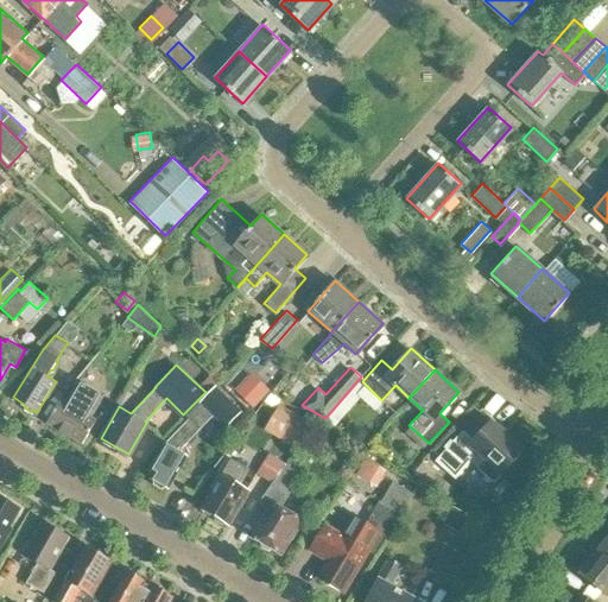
[(240,386),(254,399),(267,385),(253,372),(240,386)]
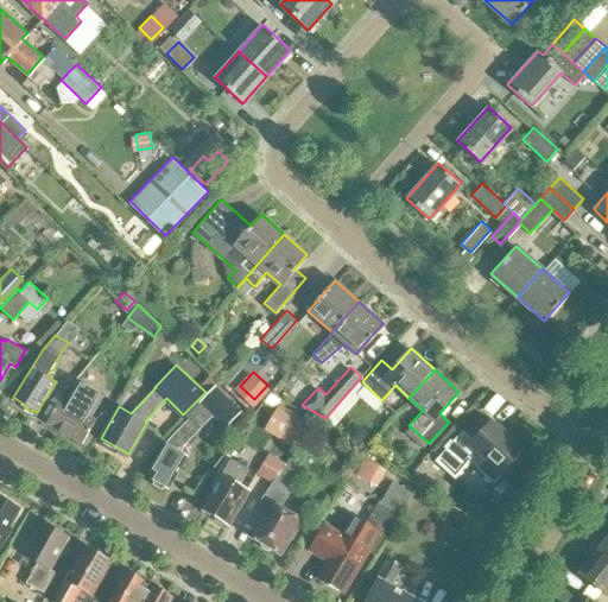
[(96,418),(90,416),(102,394),(77,380),(65,400),(61,398),(46,420),(82,442),(96,418)]
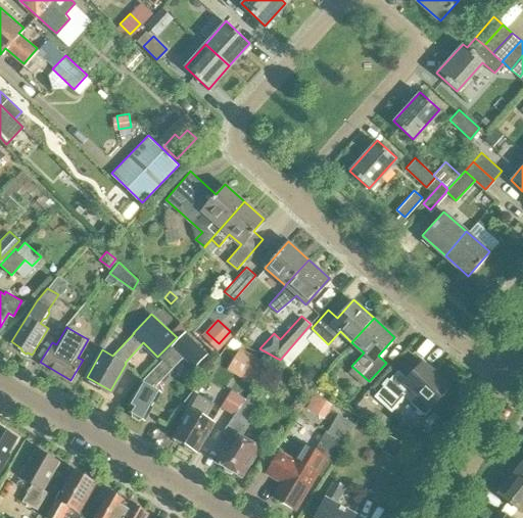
[(199,338),(187,327),(175,340),(187,351),(199,338)]
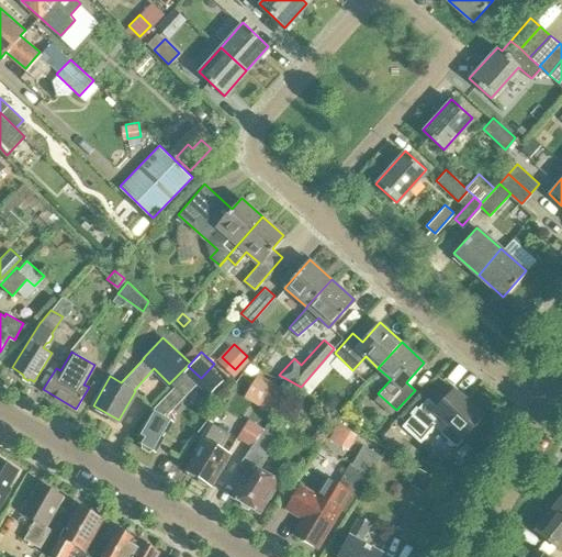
[(187,366),(170,382),(175,386),(152,409),(137,434),(142,436),(139,441),(143,443),(142,446),(149,450),(153,448),(156,450),(172,421),(163,415),(166,412),(167,413),(201,378),(188,366),(187,366)]
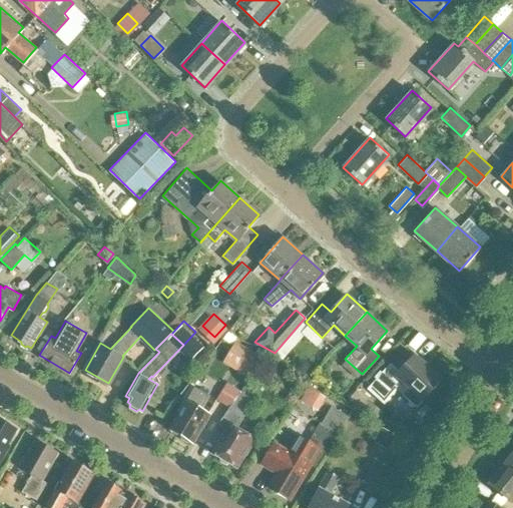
[(236,340),(226,358),(250,372),(261,355),(236,340)]
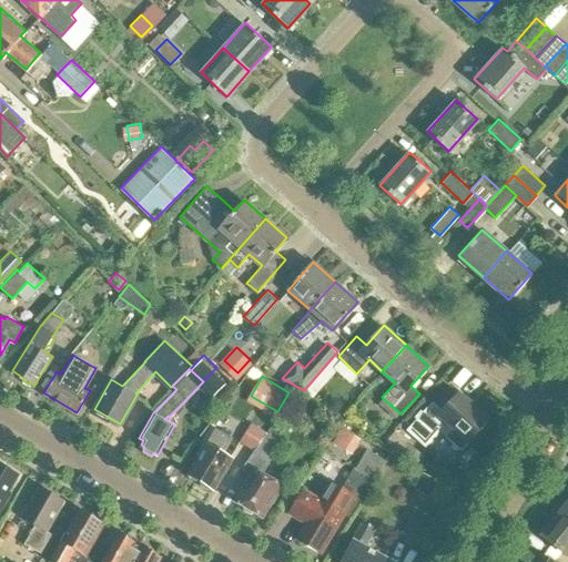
[(406,429),(425,446),(439,429),(462,448),(488,418),(458,391),(442,409),(432,400),(406,429)]
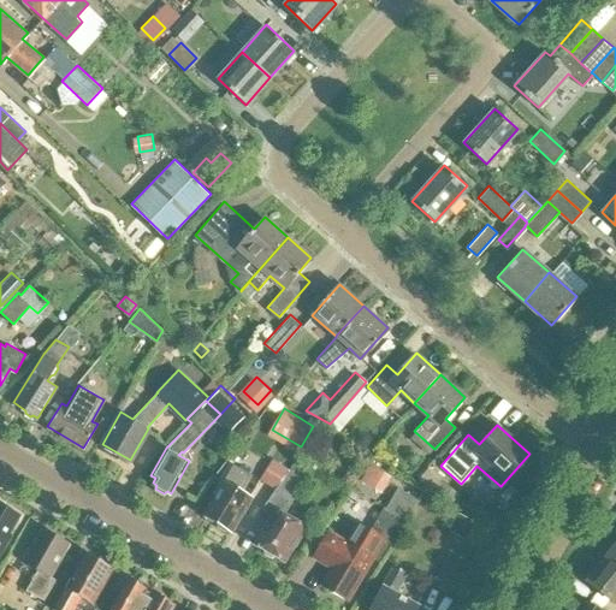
[(249,498),(252,495),(241,489),(249,473),(234,463),(225,479),(223,478),(214,491),(218,493),(206,514),(217,520),(218,525),(225,528),(229,527),(231,528),(242,510),(244,511),(252,499),(249,498)]
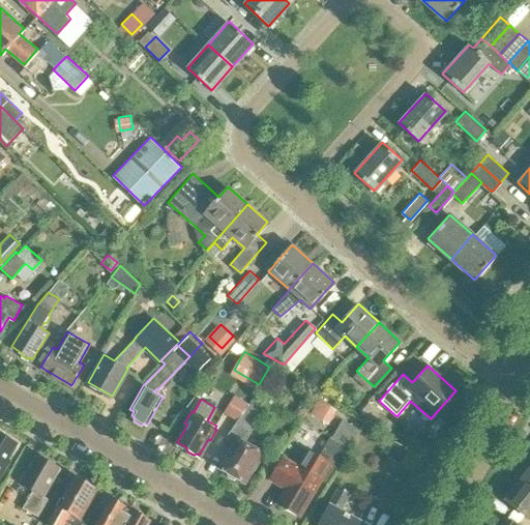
[(311,412),(328,423),(336,408),(319,399),(311,412)]
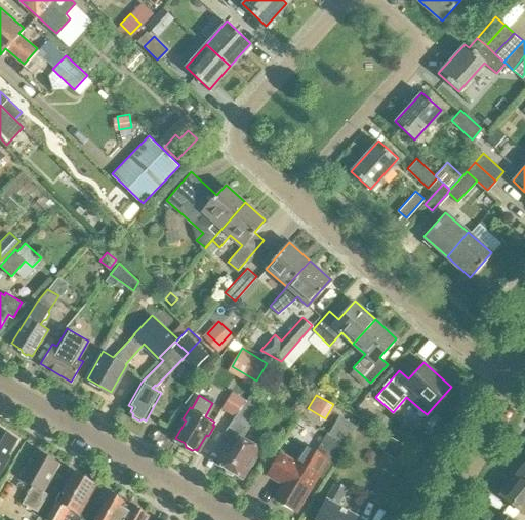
[(365,397),(359,404),(370,414),(376,407),(365,397)]
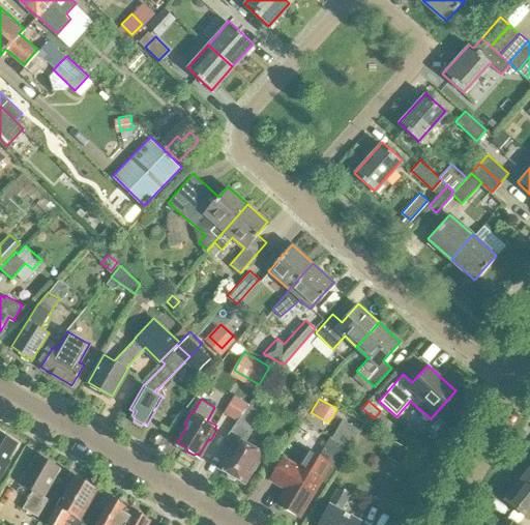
[(248,403),(238,418),(239,418),(249,425),(259,409),(248,403)]
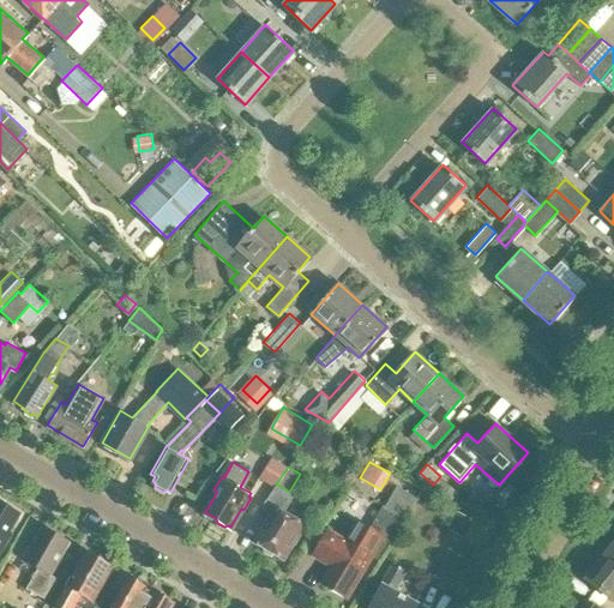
[(289,492),(277,485),(276,485),(260,507),(270,513),(254,541),(263,546),(264,551),(271,554),(275,553),(283,558),(293,541),(295,542),(306,523),(283,510),(293,493),(289,492)]
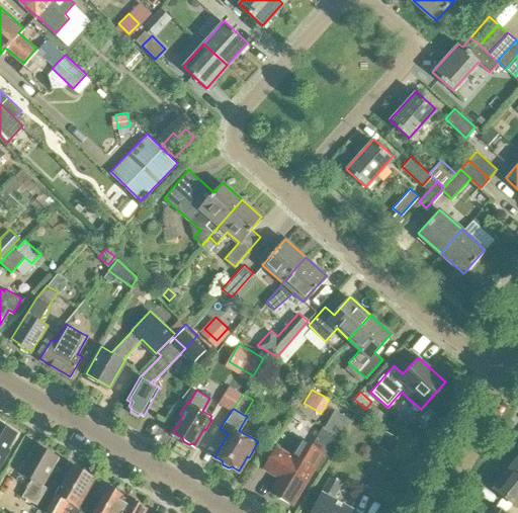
[(16,432),(13,430),(13,427),(9,425),(7,426),(0,422),(0,463),(9,448),(7,447),(16,432)]
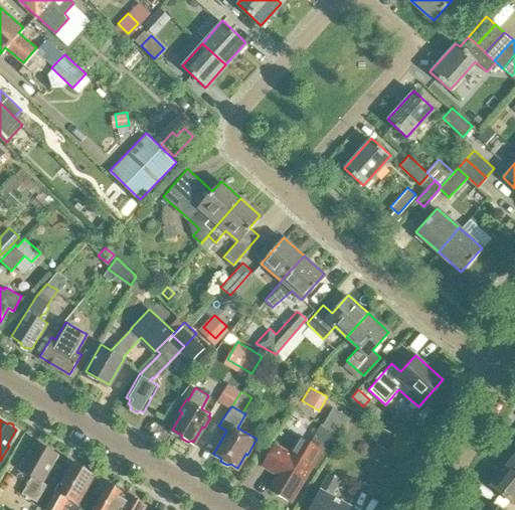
[(270,487),(292,501),(313,465),(318,467),(326,452),(330,454),(341,435),(323,423),(312,442),(301,436),(291,452),(277,443),(264,464),(279,473),(270,487)]
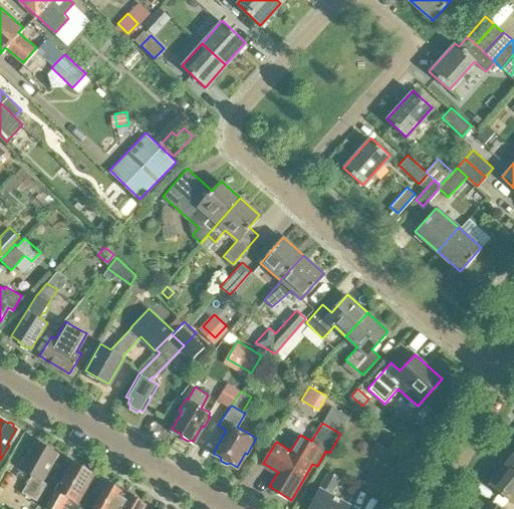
[(368,436),(390,447),(397,434),(375,423),(368,436)]
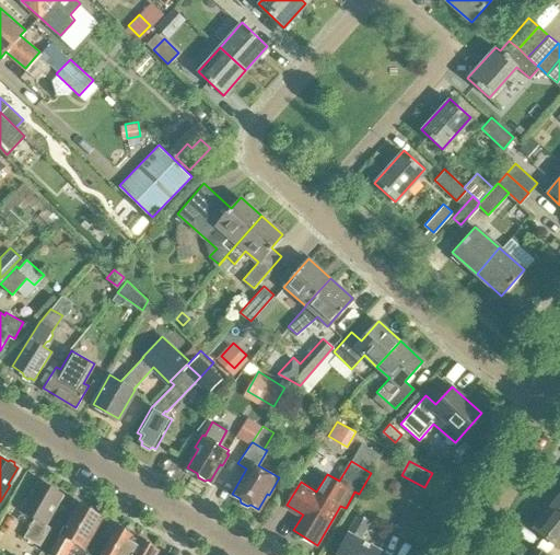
[(459,486),(466,475),(452,466),(445,476),(459,486)]
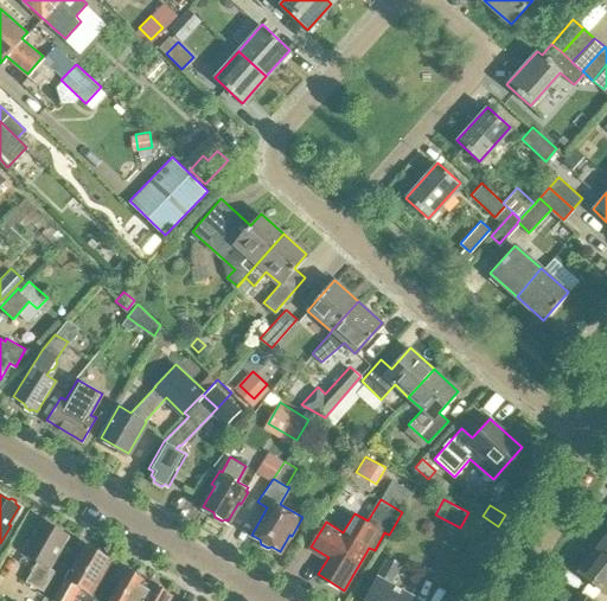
[(23,545),(25,548),(24,551),(38,560),(26,580),(43,590),(55,569),(49,566),(68,535),(52,525),(53,523),(46,519),(45,522),(42,519),(31,538),(27,538),(23,545)]
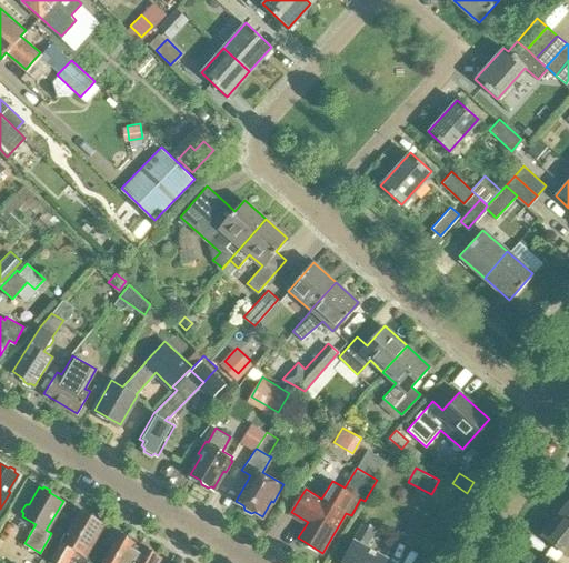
[(568,499),(558,513),(568,521),(568,499)]
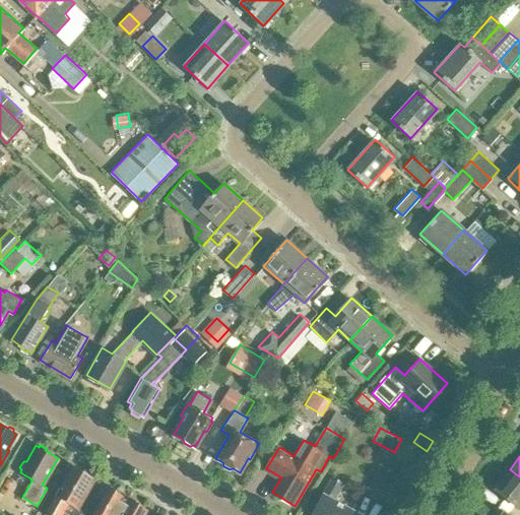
[(366,491),(380,499),(396,471),(382,462),(366,491)]
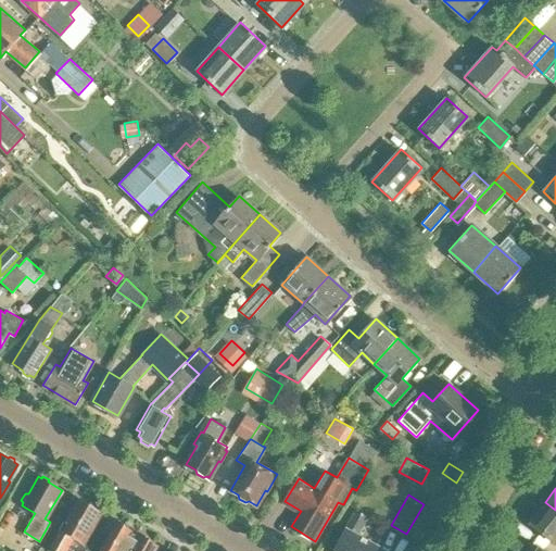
[(84,542),(100,513),(97,511),(96,506),(89,503),(87,504),(77,499),(48,550),(50,550),(85,550),(89,545),(84,542)]
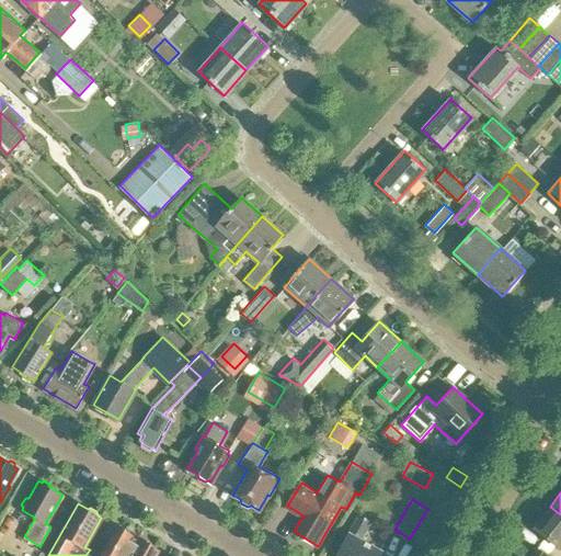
[(560,514),(550,507),(534,528),(560,548),(560,547),(560,514)]
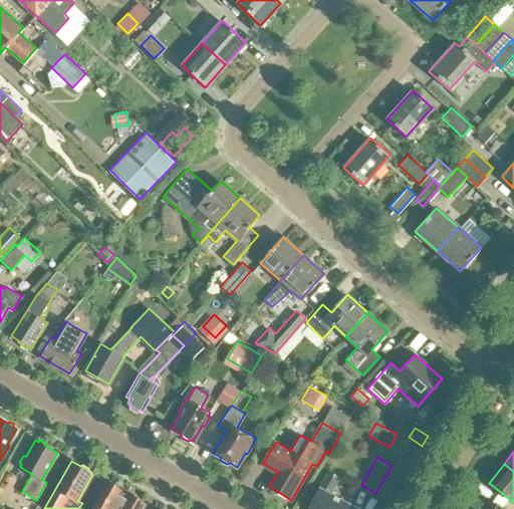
[(308,508),(309,508),(346,508),(349,504),(330,494),(340,476),(329,470),(318,488),(319,489),(308,508)]
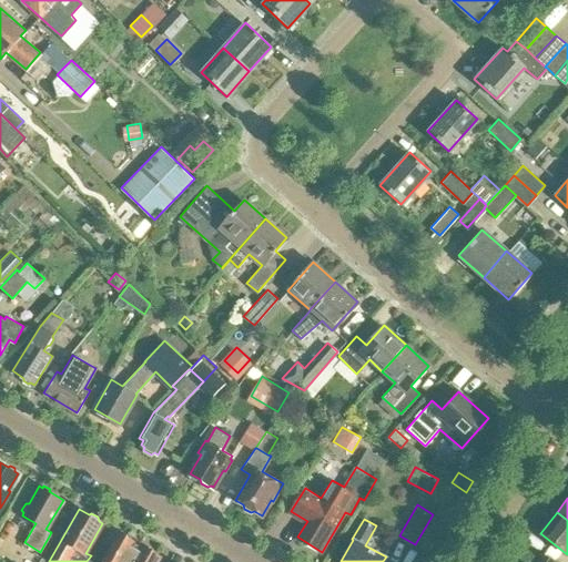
[(129,561),(138,548),(133,544),(135,541),(132,539),(131,535),(125,532),(122,533),(119,532),(100,561),(129,561)]
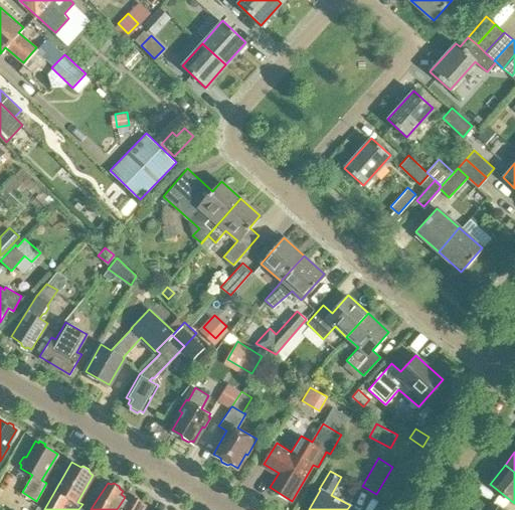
[(10,505),(19,509),(30,509),(35,502),(17,493),(10,505)]
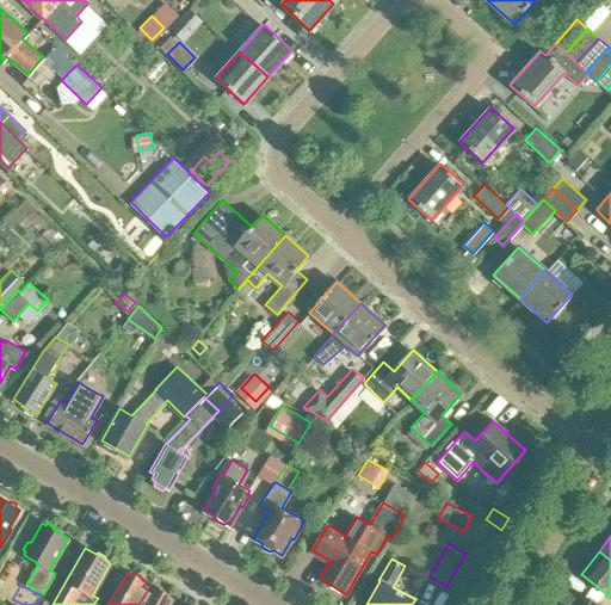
[(148,590),(139,604),(168,604),(173,599),(170,598),(168,594),(161,590),(159,591),(155,588),(153,592),(148,590)]
